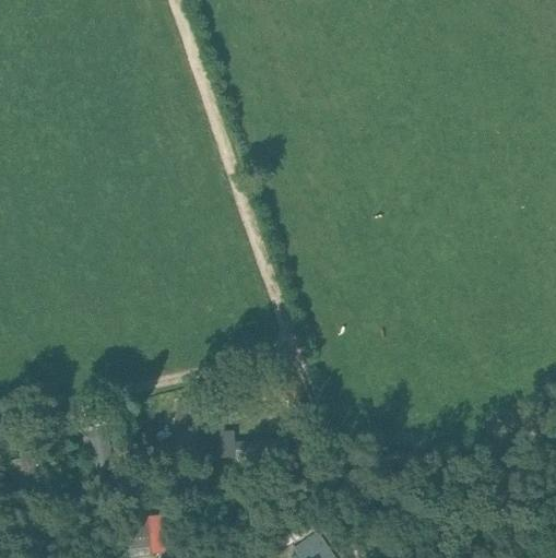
[(177,398),(178,448),(198,448),(198,398),(177,398)]
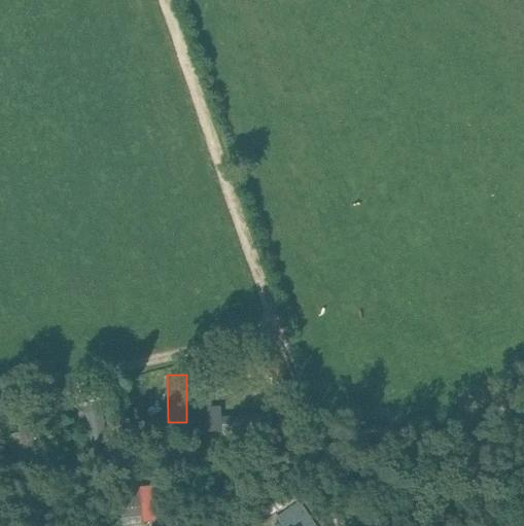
[(168,424),(168,434),(180,434),(180,424),(168,424)]
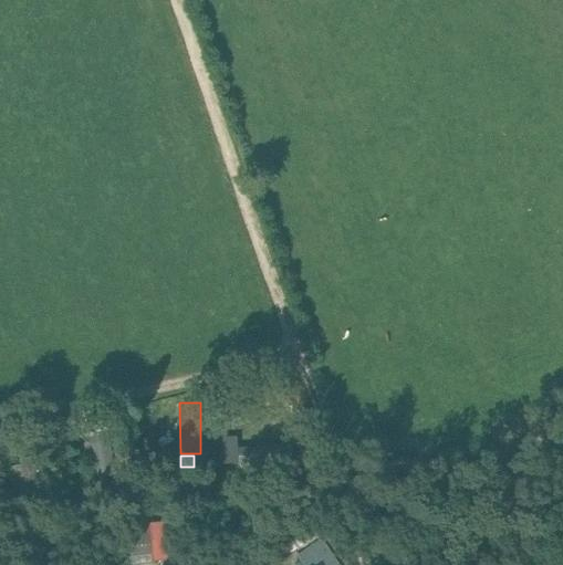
[(91,472),(79,474),(82,488),(94,485),(91,472)]
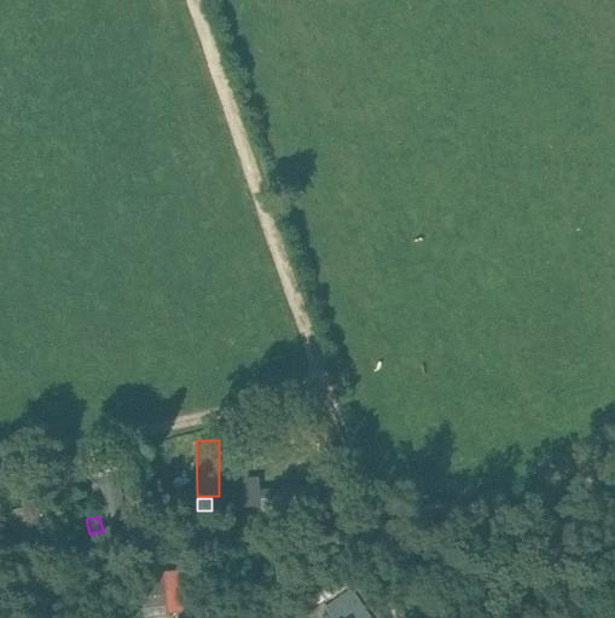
[(44,550),(29,554),(32,564),(46,560),(44,550)]
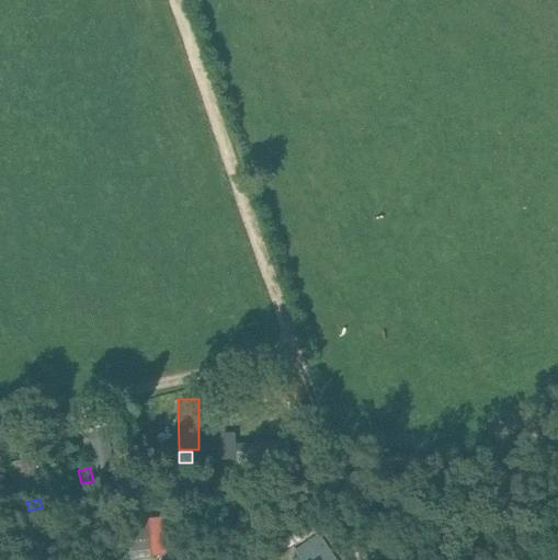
[(122,530),(124,550),(149,548),(150,558),(163,557),(160,518),(147,520),(147,528),(122,530)]
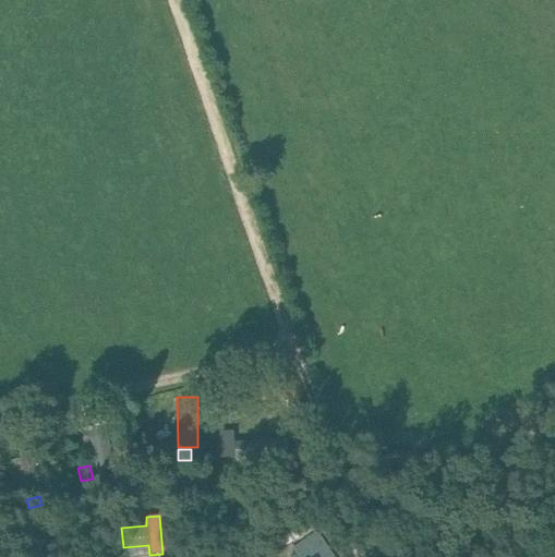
[(289,523),(277,531),(284,542),(296,534),(289,523)]
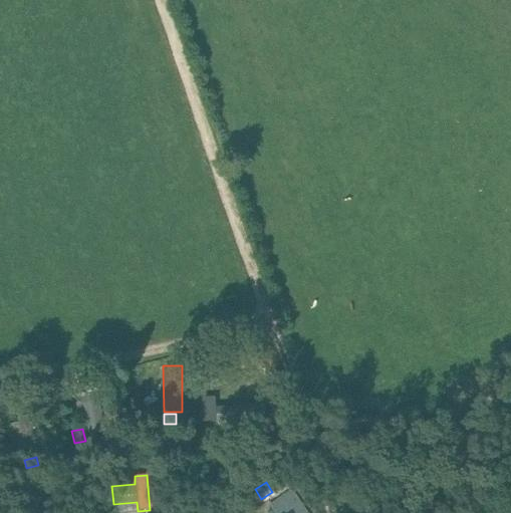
[(302,512),(302,511),(303,511),(288,488),(273,498),(276,503),(271,507),(275,512),(302,512)]
